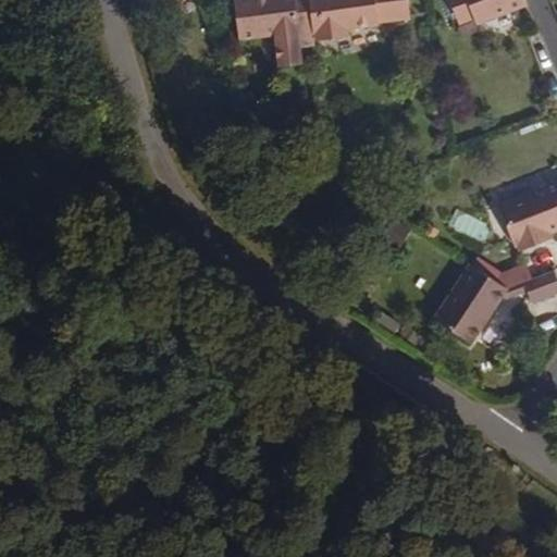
[(310,31),(306,0),(233,0),(238,38),(310,31)]
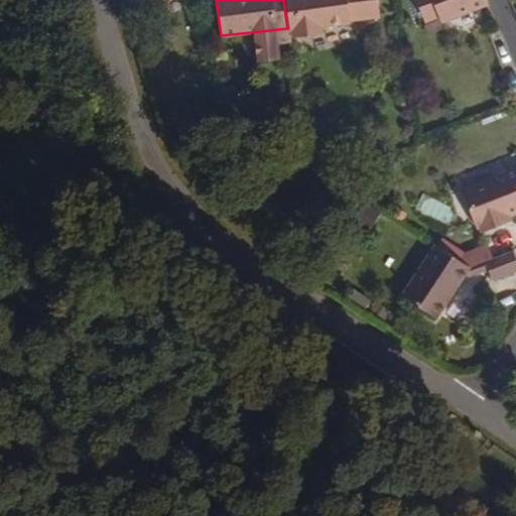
[(381,19),(378,0),(283,0),(287,28),(288,42),(320,38),(323,31),(350,28),(352,22),(381,19)]
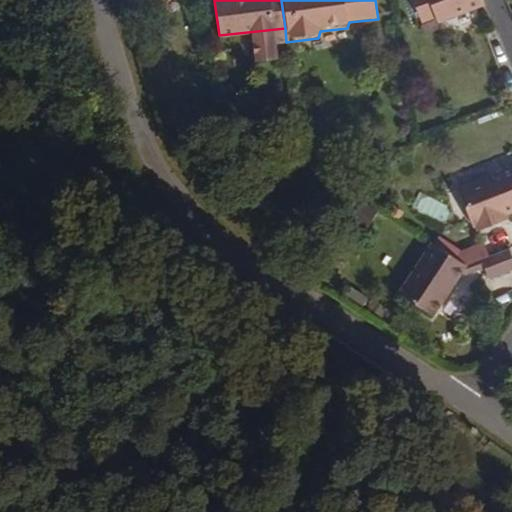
[(482,8),(479,0),(408,0),(417,22),(432,17),(435,27),(482,8)]
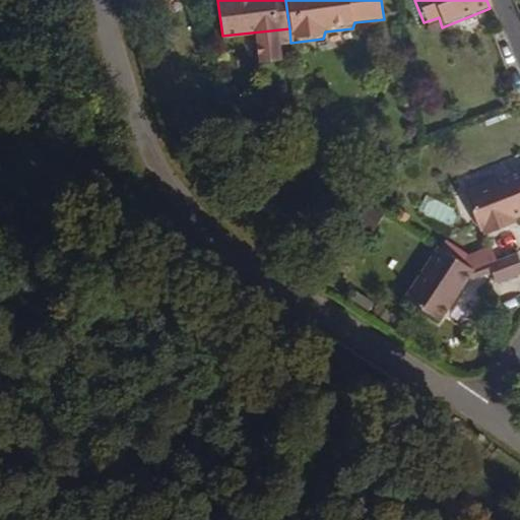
[(519,160),(470,181),(490,232),(519,219),(519,160)]
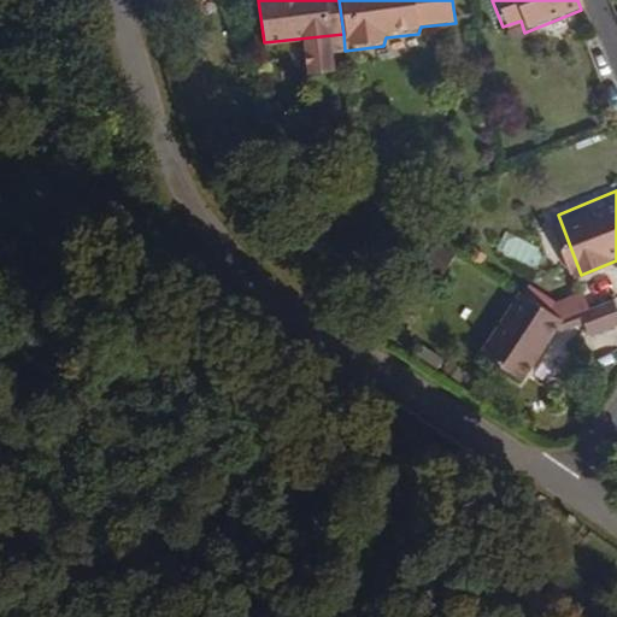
[(553,334),(565,312),(523,285),(488,342),(534,370),(553,334)]
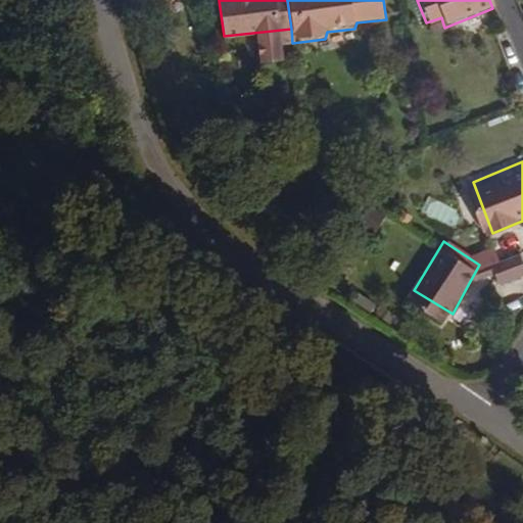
[(522,276),(522,251),(500,262),(503,272),(507,282),(522,276)]
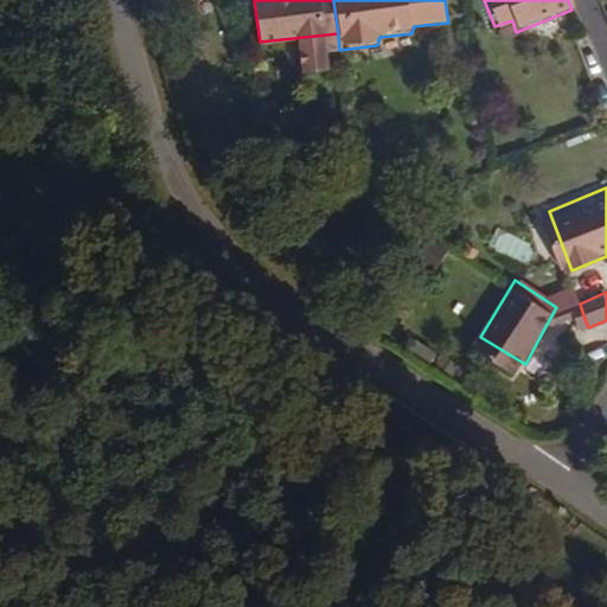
[(544,328),(583,315),(580,304),(562,311),(556,307),(544,328)]
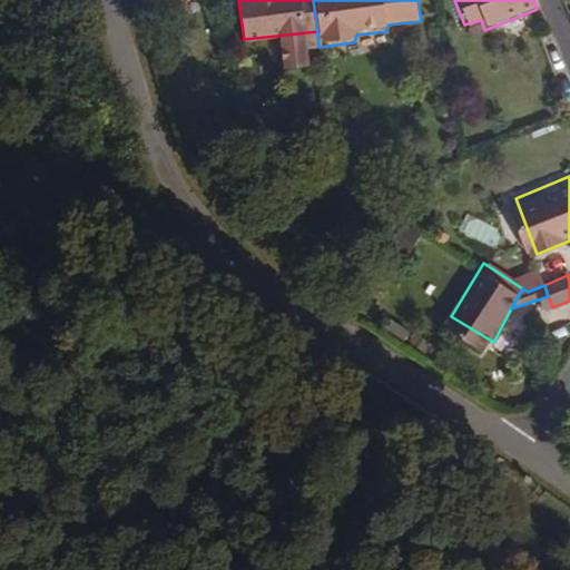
[(553,332),(569,321),(569,302),(544,317),(553,332)]
